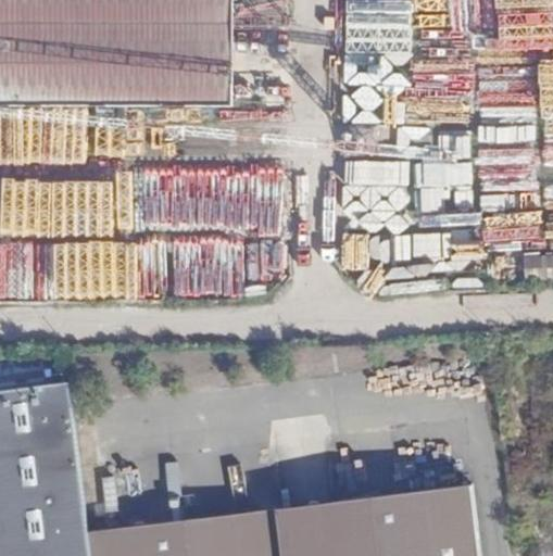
[(234,104),(234,0),(0,0),(0,103),(7,104),(234,104)]
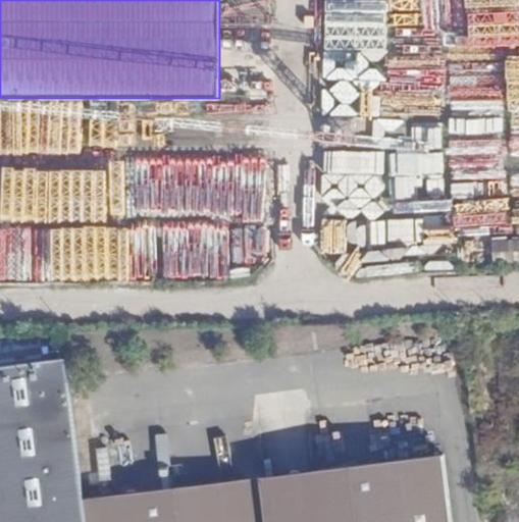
[(323,27),(323,76),(354,75),(354,62),(383,62),(383,30),(344,31),(344,27),(323,27)]
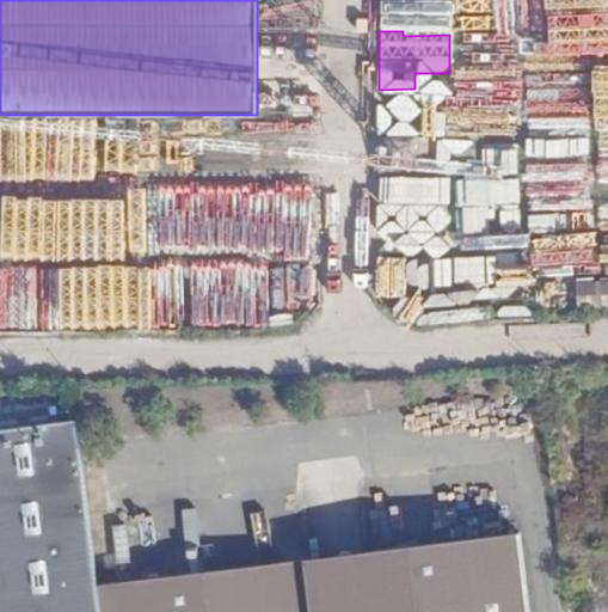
[(429,96),(428,106),(386,101),(381,132),(443,140),(449,98),(429,96)]
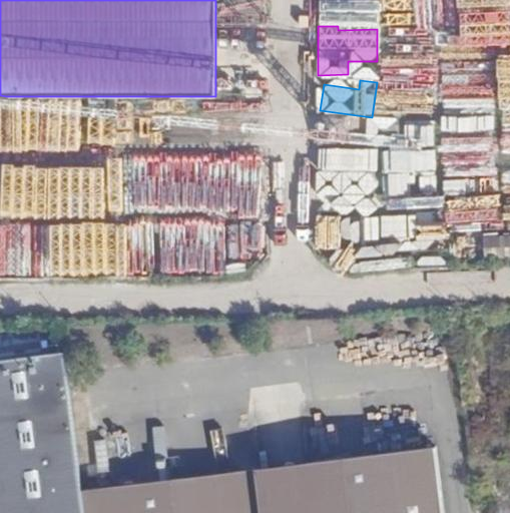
[(315,153),(315,177),(349,176),(348,152),(315,153)]
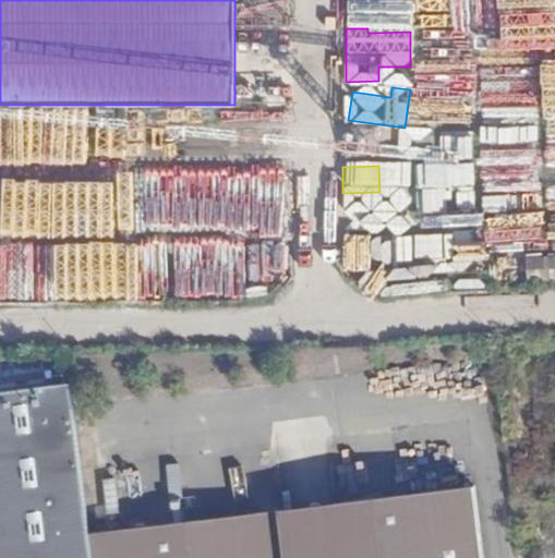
[(429,235),(401,239),(405,268),(432,265),(429,235)]
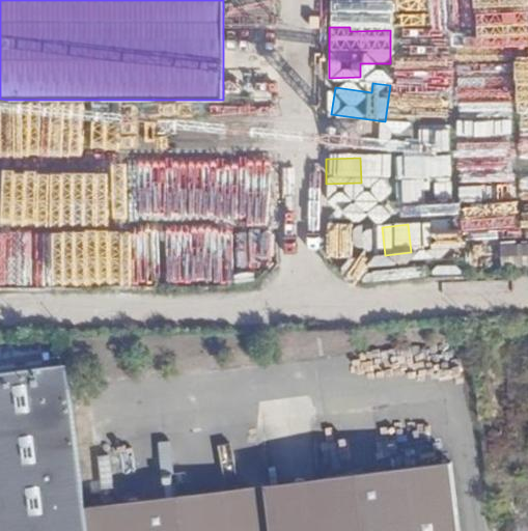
[(353,253),(377,253),(377,225),(329,225),(328,278),(369,279),(369,273),(353,273),(353,253)]
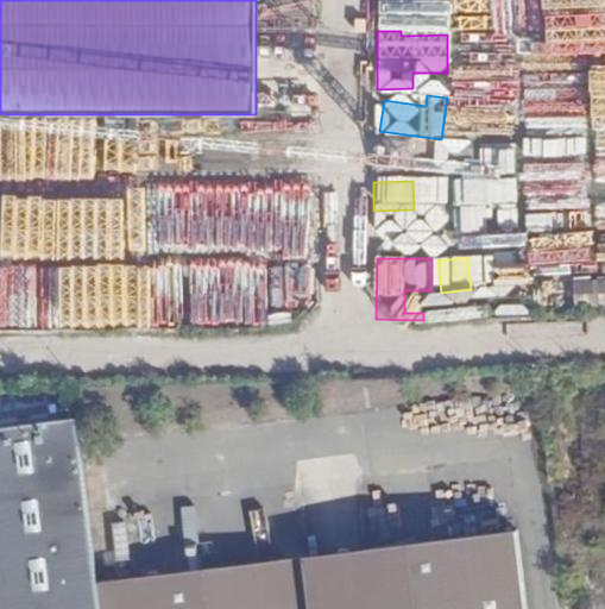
[(98,608),(95,582),(75,416),(0,426),(0,608),(98,608)]
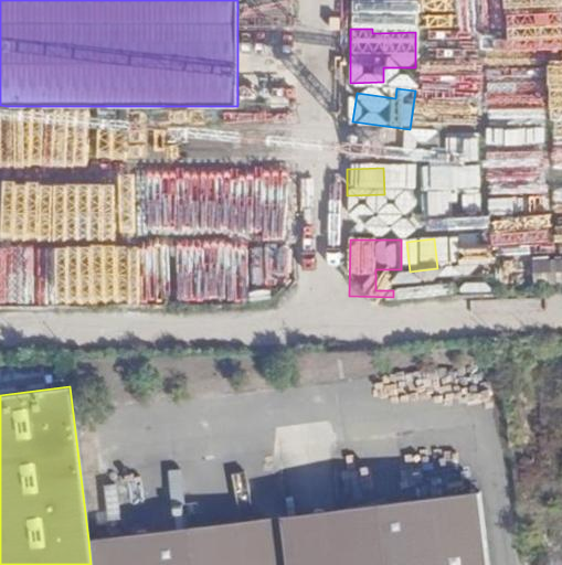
[(91,564),(486,564),(477,492),(336,510),(340,547),(288,553),(285,515),(253,520),(258,557),(208,563),(203,525),(88,540),(91,564)]
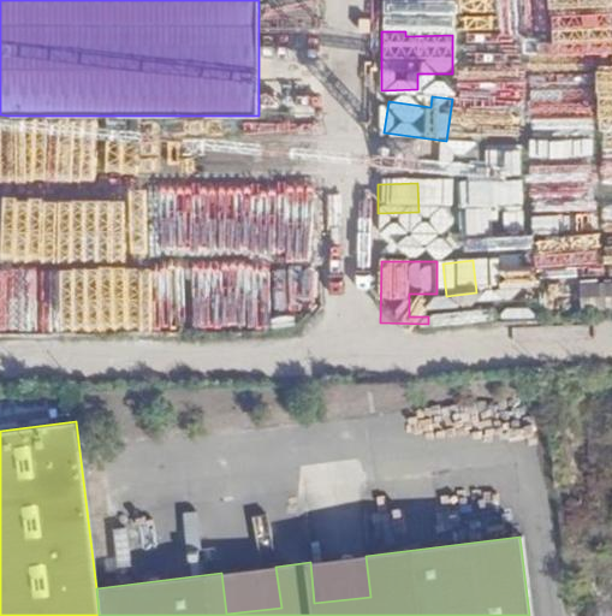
[(370,597),(366,556),(310,562),(314,603),(370,597)]
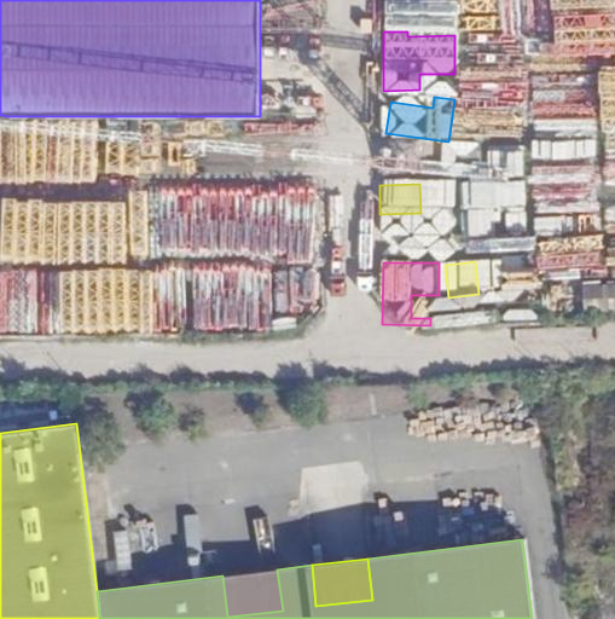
[(277,570),(222,576),(227,617),(283,611),(277,570)]
